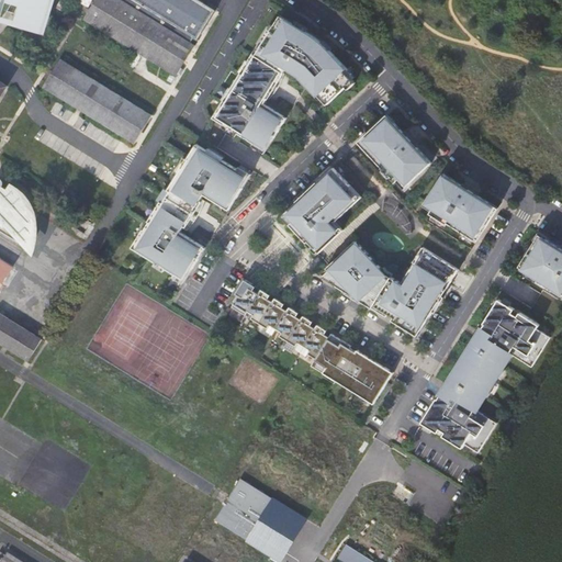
[(11,0),(17,1),(15,0),(19,0),(18,4),(24,6),(25,1),(31,2),(24,24),(43,31),(53,0),(11,0)]
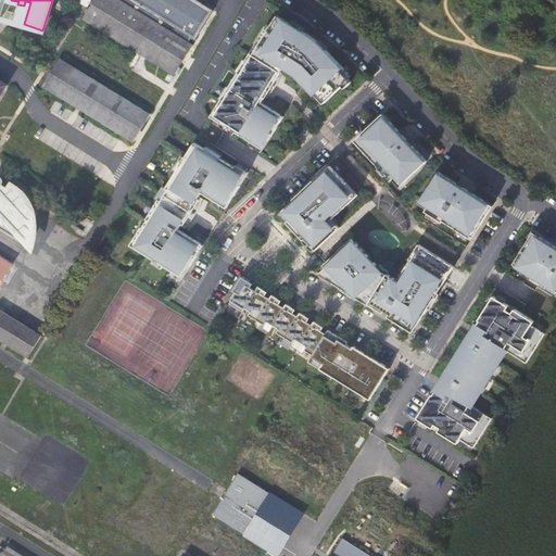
[(176,74),(194,45),(192,43),(197,38),(198,39),(216,10),(200,0),(97,0),(86,19),(176,74)]
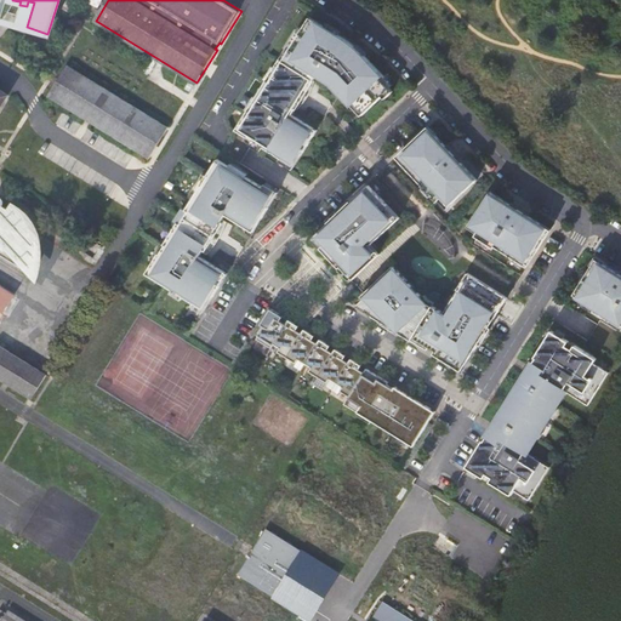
[(308,141),(315,129),(294,115),(297,110),(298,110),(301,108),(309,98),(315,86),(317,81),(315,81),(319,75),(334,85),(362,114),(371,106),(374,107),(385,97),(387,100),(394,92),(391,89),(383,80),(386,78),(366,57),(362,52),(357,47),(347,40),(340,35),(326,27),(312,18),(305,29),(302,34),(300,32),(277,68),(279,70),(271,83),(268,81),(257,98),(255,103),(256,104),(251,113),(249,112),(238,131),(249,138),(265,148),(283,159),(292,165),(300,154),(302,157),(312,142),(308,141)]
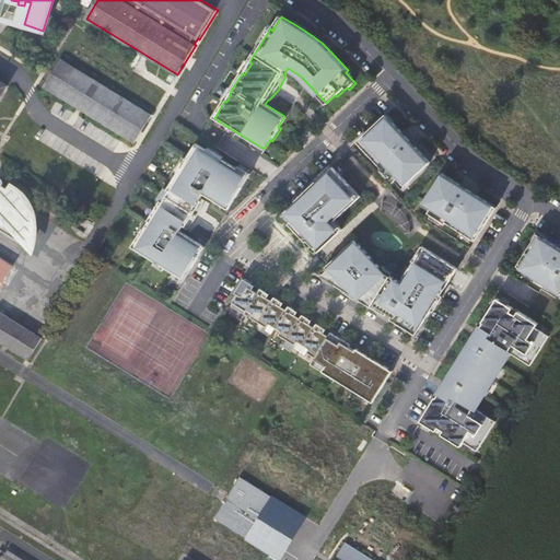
[(296,21),(294,24),(306,32),(308,30),(296,21)]
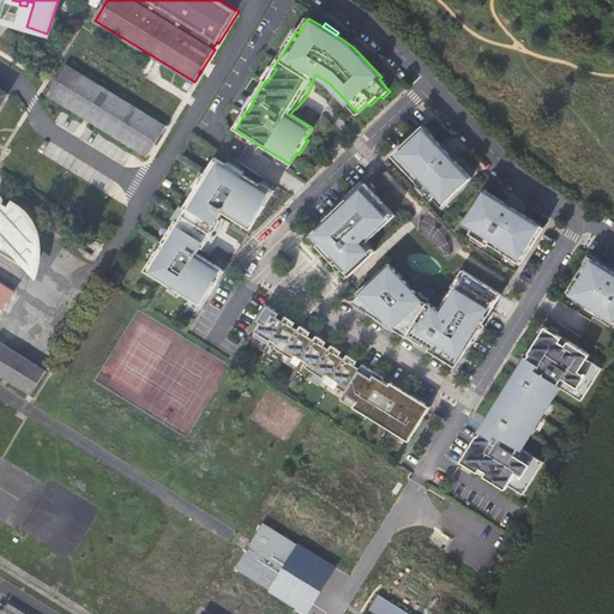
[(355,44),(353,47),(357,52),(362,56),(365,54),(355,44)]
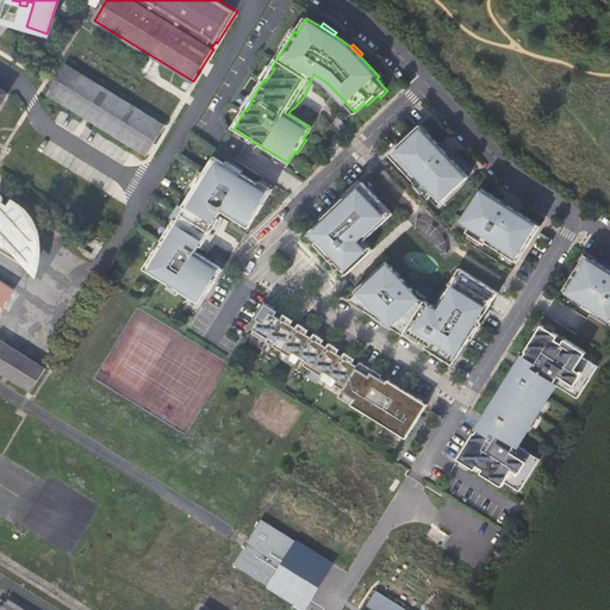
[(67,63),(49,92),(148,155),(167,126),(67,63)]
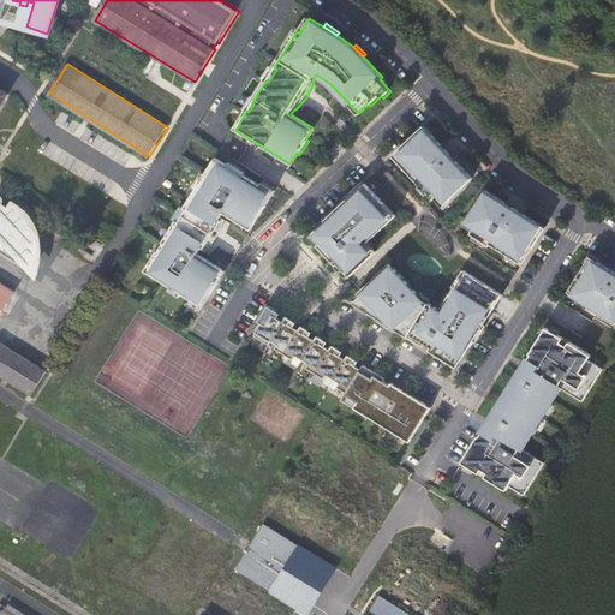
[(266,81),(268,82),(276,70),(274,67),(272,66),(264,79),(266,81)]
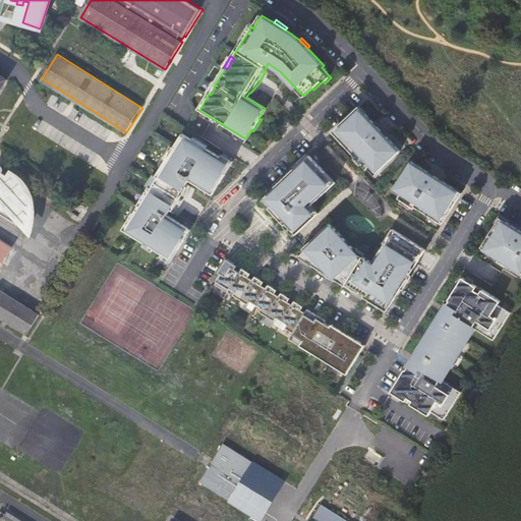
[(322,67),(328,74),(331,72),(324,65),(322,67)]
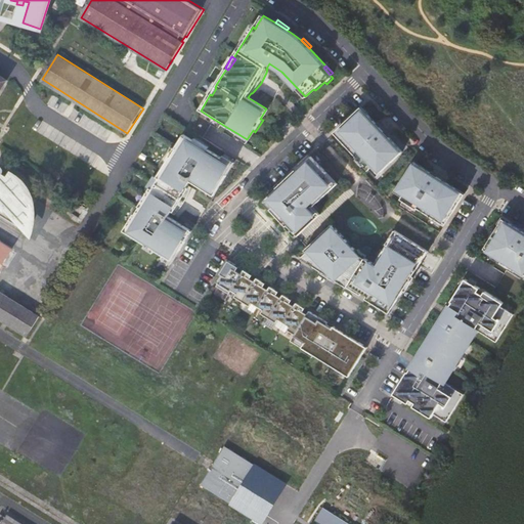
[(216,82),(209,93),(210,94),(212,95),(216,88),(215,87),(217,83),(216,82)]
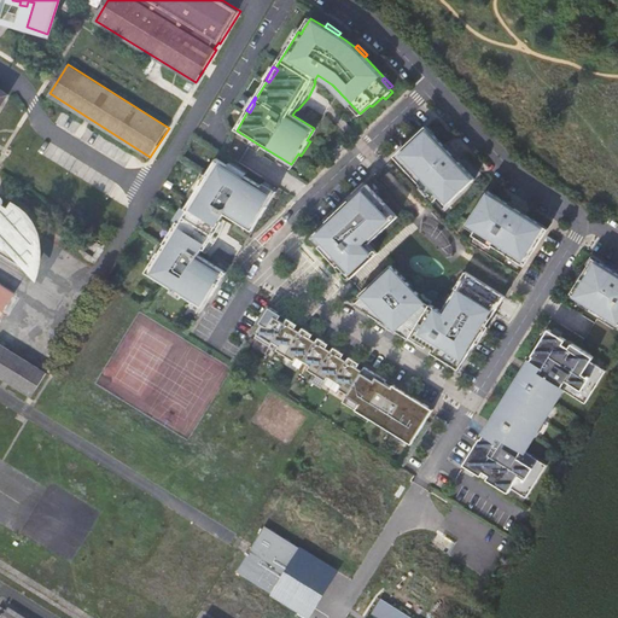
[(360,114),(362,116),(372,106),(369,105),(360,114)]
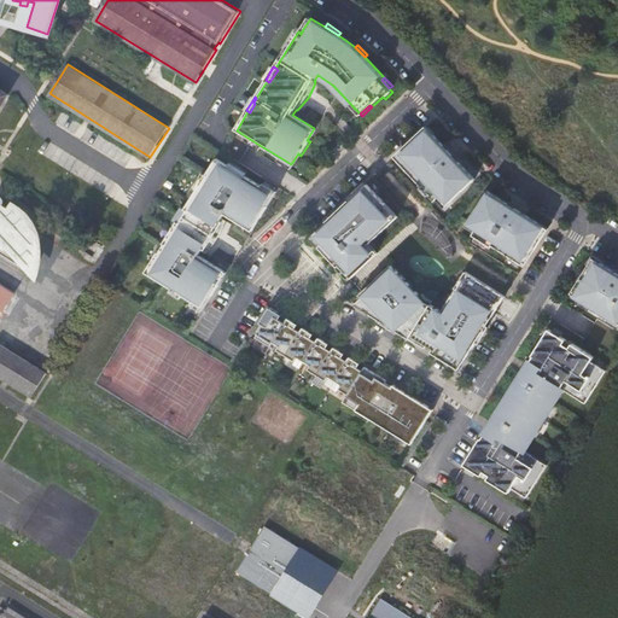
[(435,136),(427,127),(424,132),(431,139),(435,136)]
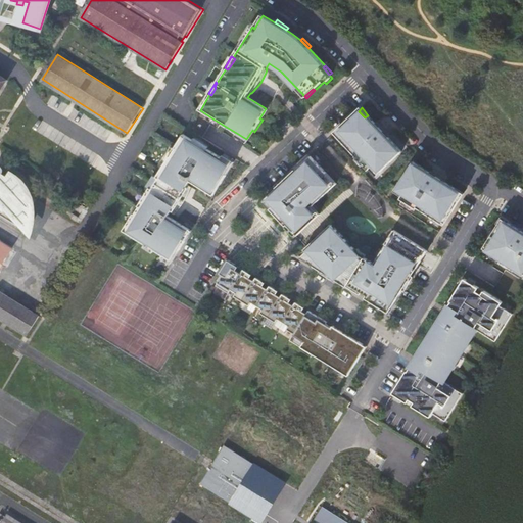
[(269,110),(266,108),(259,119),(263,120),(269,110)]
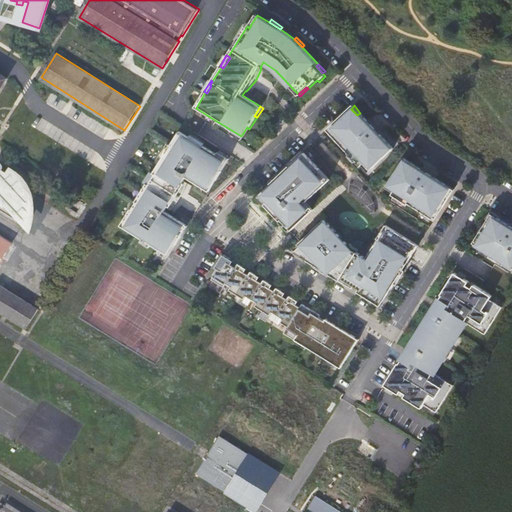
[(360,113),(357,115),(351,109),(338,121),(341,124),(331,133),(350,153),(349,154),(350,155),(357,162),(362,167),(363,166),(366,163),(372,170),(395,149),(381,135),(380,136),(375,130),(376,129),(369,121),(360,113)]
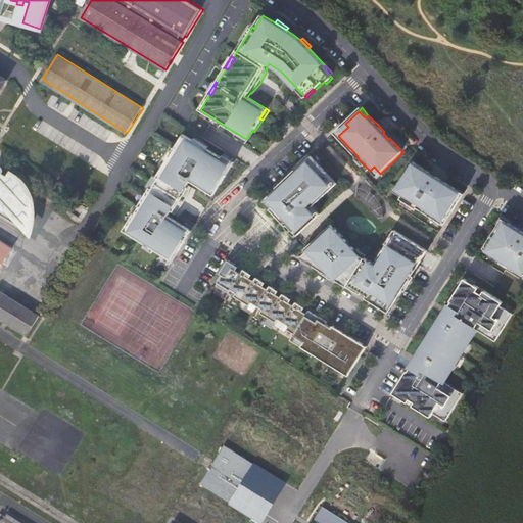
[(221,127),(223,125),(209,116),(207,119),(221,127)]
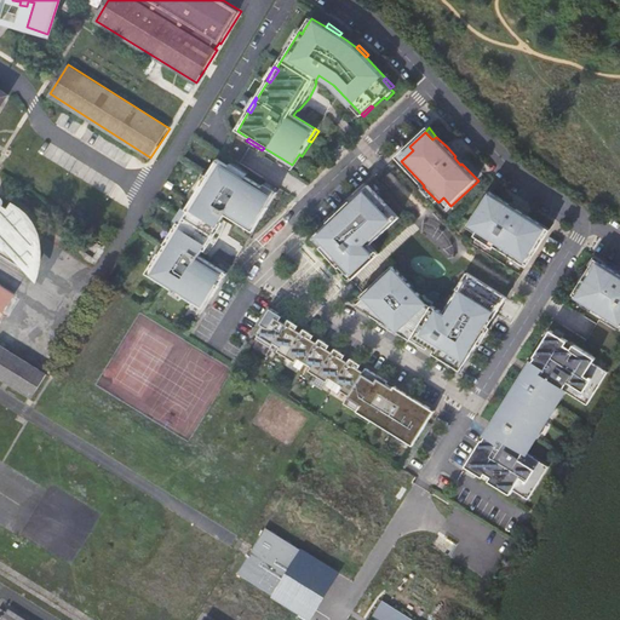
[(449,144),(447,147),(455,156),(454,158),(460,165),(461,164),(465,161),(449,144)]
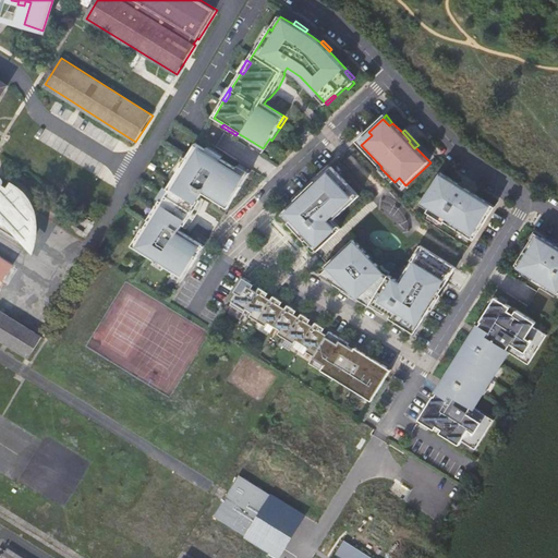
[(368,132),(359,142),(361,145),(372,135),(368,132)]
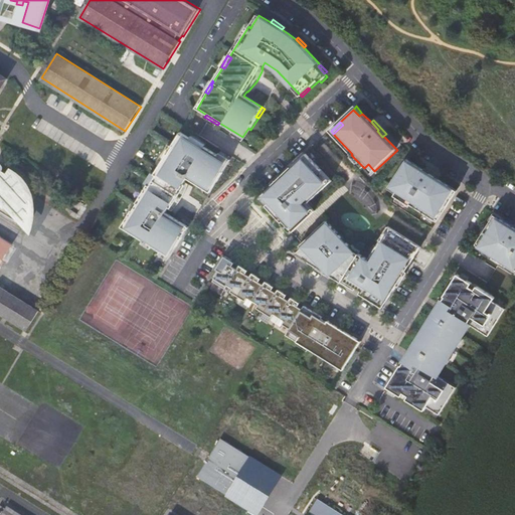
[(250,130),(248,128),(242,137),(234,132),(232,135),(243,141),(250,130)]
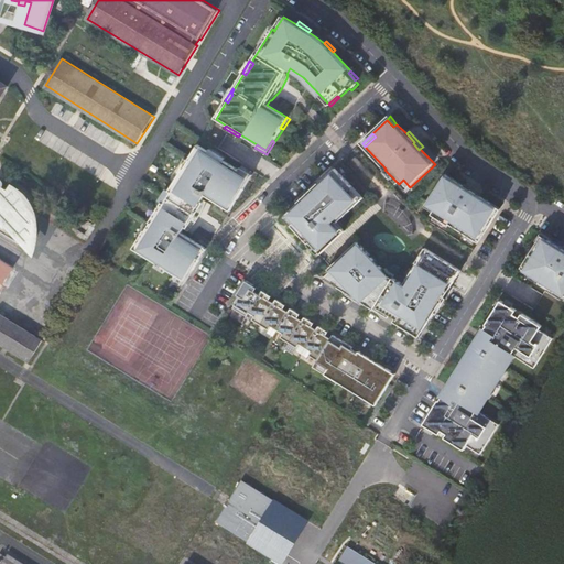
[(194,272),(208,249),(183,234),(185,229),(190,231),(194,227),(199,218),(205,208),(207,203),(204,199),(206,196),(231,212),(246,188),(243,188),(250,179),(239,172),(240,171),(225,161),(225,162),(209,152),(199,145),(190,160),(191,161),(185,170),(184,169),(179,177),(170,192),(172,193),(165,204),(163,203),(150,223),(151,224),(147,231),(145,231),(142,236),(133,249),(158,263),(167,270),(177,275),(186,280),(192,271),(194,272)]
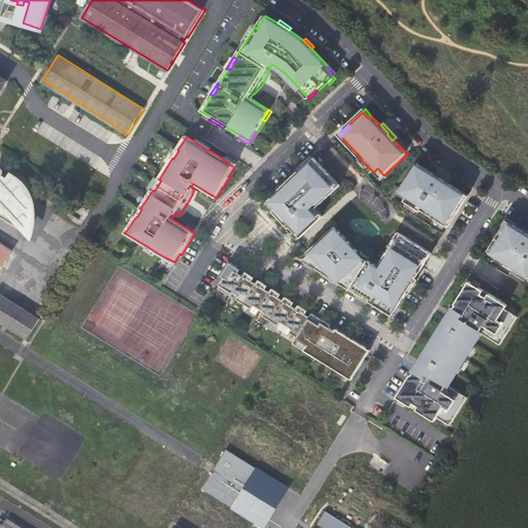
[(198,139),(196,142),(210,152),(210,151),(212,149),(198,139)]
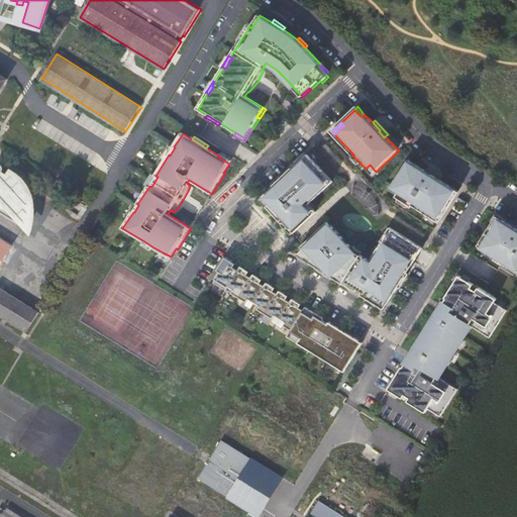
[(162,161),(164,163),(169,154),(170,156),(175,147),(174,146),(171,145),(162,161)]
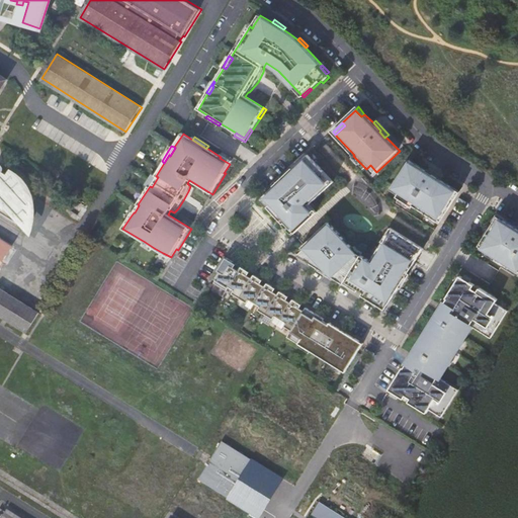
[(223,154),(221,157),(220,158),(230,164),(224,173),(226,173),(234,161),(223,154)]
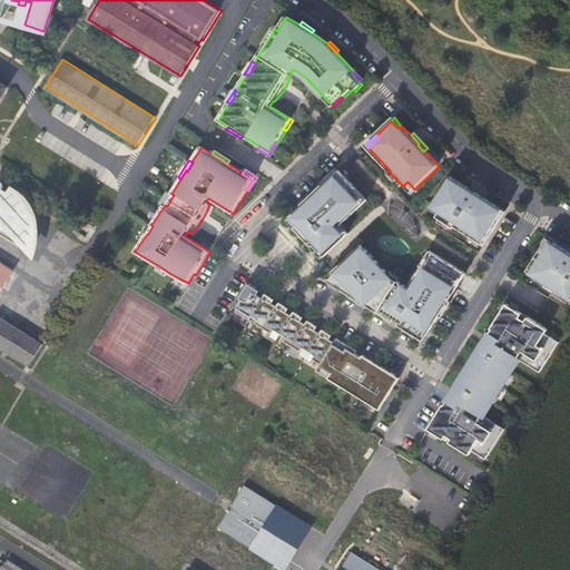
[(357,189),(340,170),(324,186),(323,185),(303,205),(303,206),(290,218),(298,226),(296,228),(313,247),(315,245),(325,257),(350,234),(342,226),(364,205),(353,194),(357,189)]
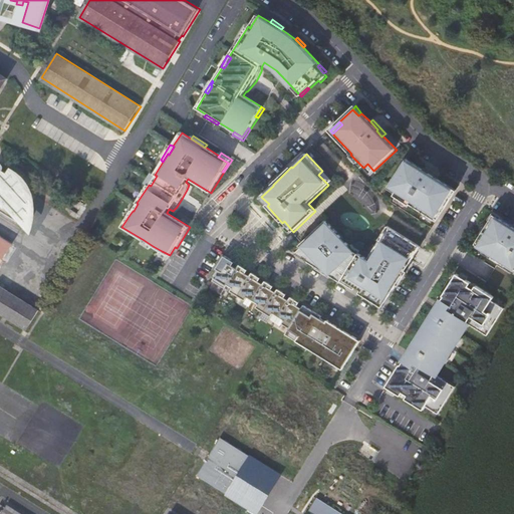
[(358,163),(351,156),(350,157),(356,164),(358,163)]
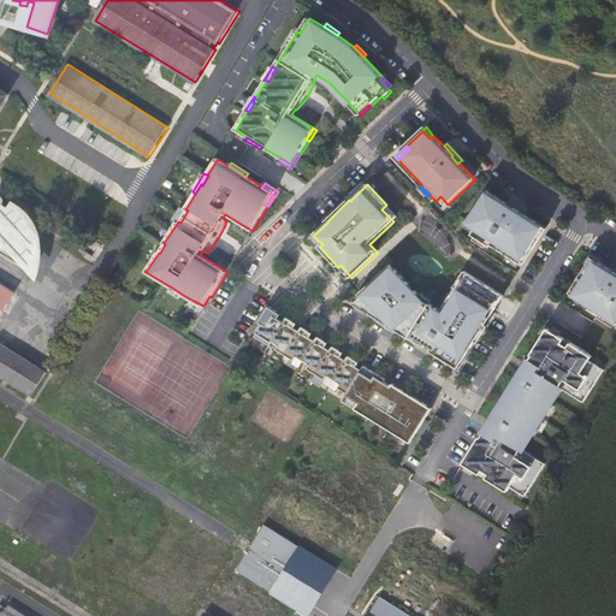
[(487,191),(468,223),(477,229),(475,232),(473,235),(477,237),(489,244),(492,247),(492,246),(521,264),(529,249),(533,252),(544,234),(545,234),(535,227),(538,224),(526,215),(525,217),(507,206),(508,203),(487,191)]
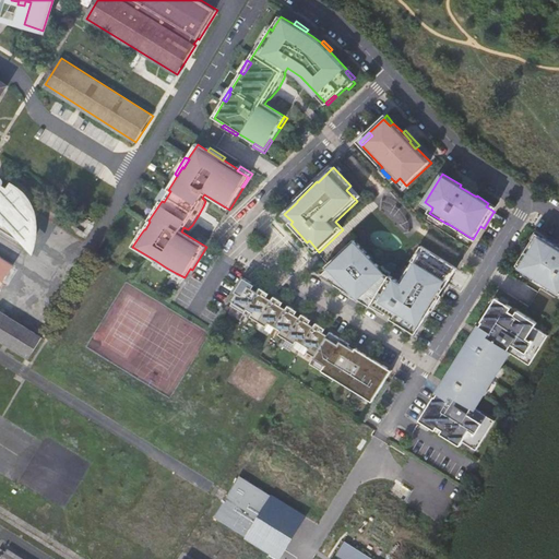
[(0,229),(19,241),(20,239),(28,248),(32,241),(35,235),(36,227),(36,219),(35,215),(31,213),(30,206),(27,201),(25,195),(23,193),(19,189),(14,185),(11,183),(9,188),(4,185),(4,183),(4,182),(4,181),(4,180),(3,179),(3,178),(2,178),(1,177),(0,177),(0,229)]
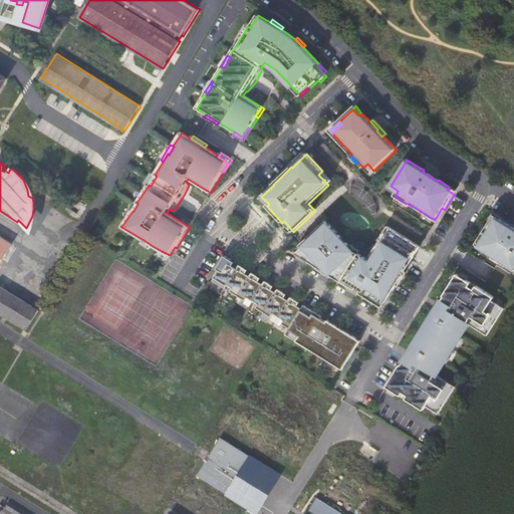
[(367,164),(364,167),(370,174),(373,171),(367,164)]
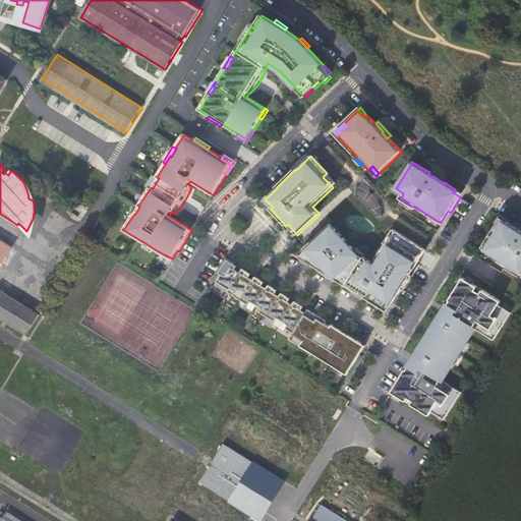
[(429,172),(428,174),(444,183),(445,182),(446,181),(430,171),(429,172)]
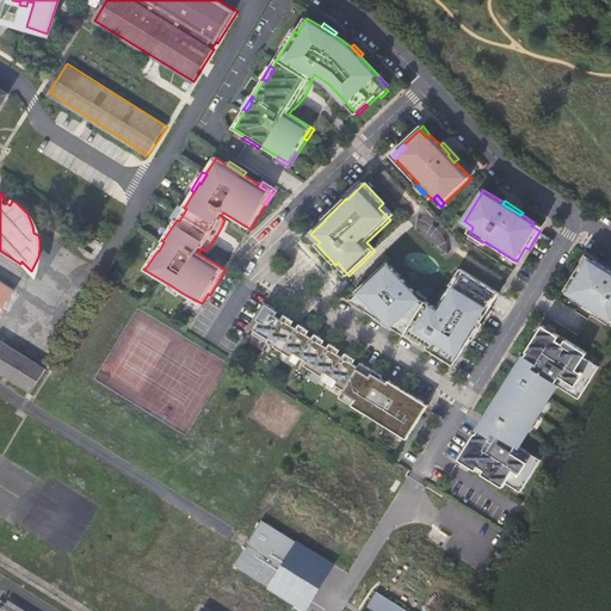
[(395,215),(383,203),(378,208),(390,220),(395,215)]
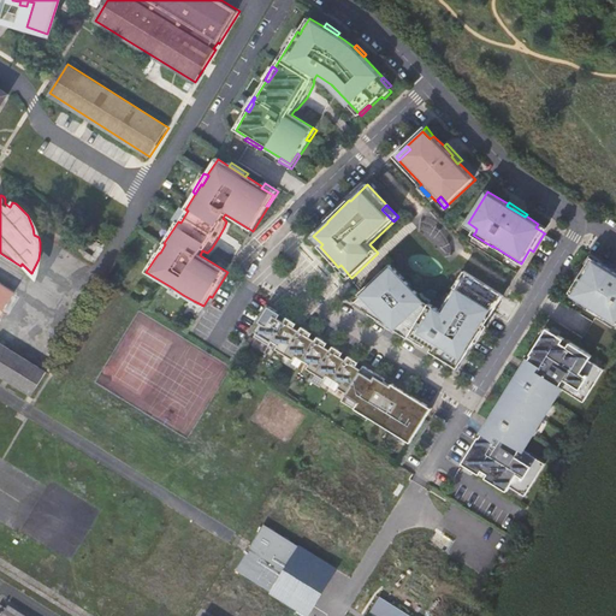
[(175,219),(178,221),(181,223),(188,211),(185,209),(183,207),(175,219)]
